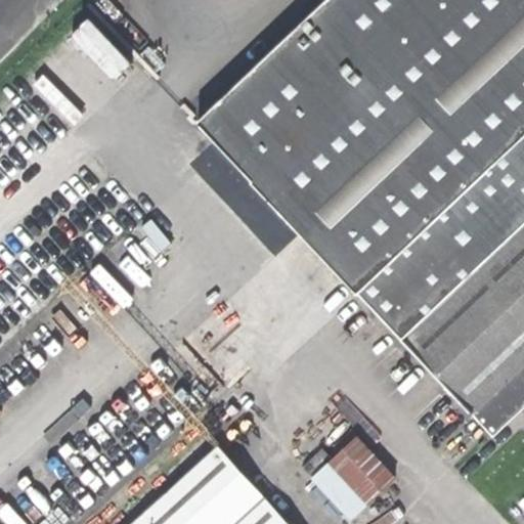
[(523,0),(326,0),(199,123),(253,181),(252,183),(357,296),(358,295),(493,436),(523,407),(523,0)]
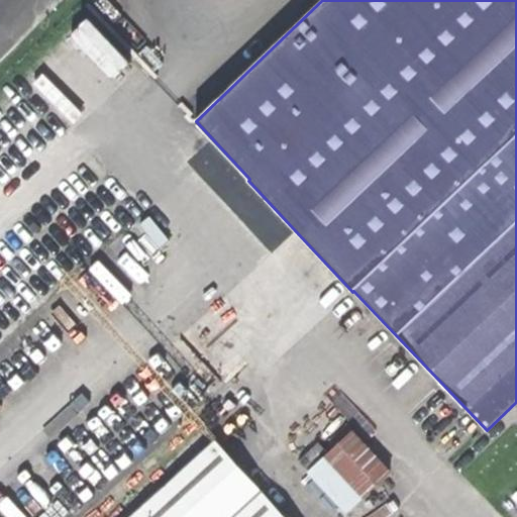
[(360,497),(386,471),(349,431),(323,457),(360,497)]
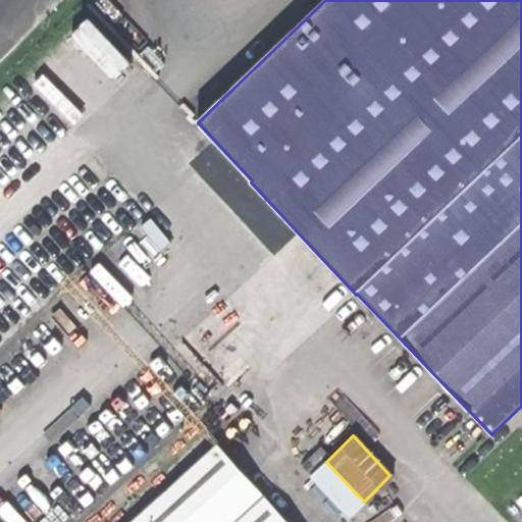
[(314,473),(331,455),(321,446),(304,463),(314,473)]
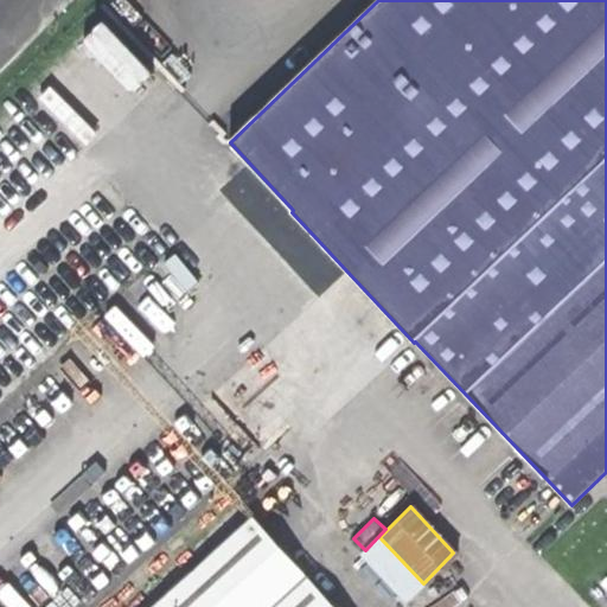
[(330,606),(250,519),(152,606),(330,606)]
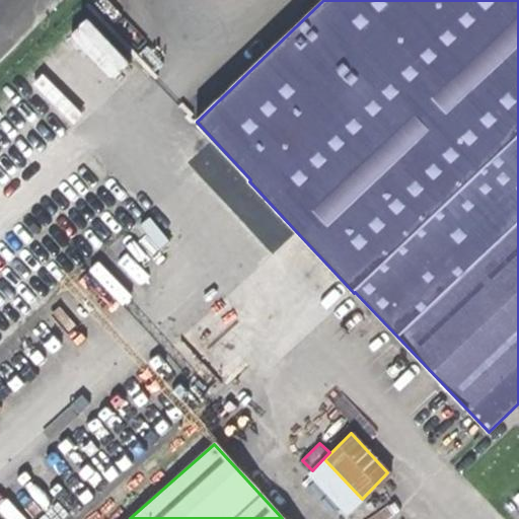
[(348,511),(362,499),(324,459),(311,471),(348,511)]
